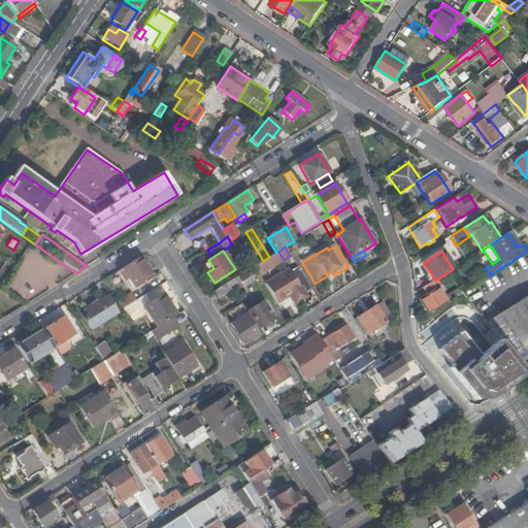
[(269,257),(263,261),(257,265),(262,273),(284,260),(278,252),(276,253),(269,257)]
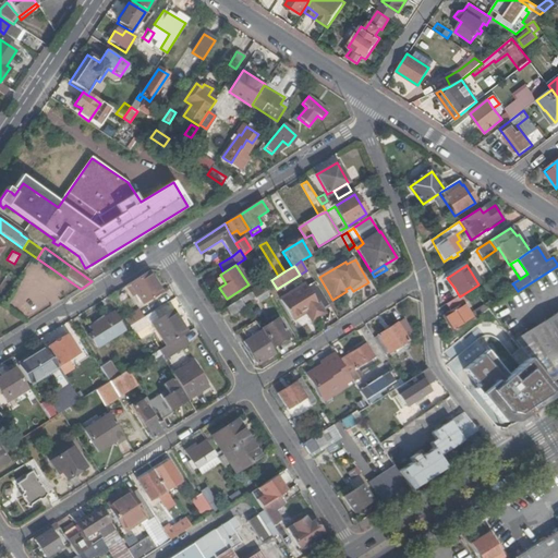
[(274,268),(267,274),(269,277),(271,280),(278,276),(274,268)]
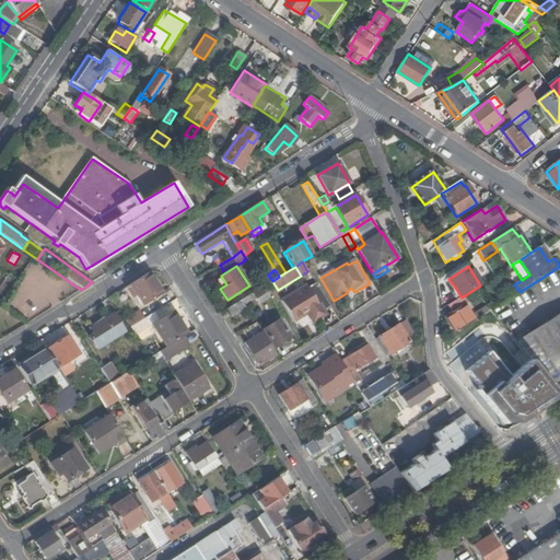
[(149,275),(130,286),(143,305),(161,294),(149,275)]
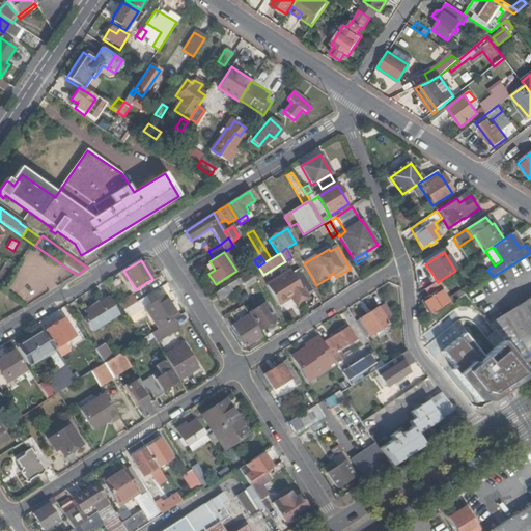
[(258,267),(250,272),(254,278),(255,280),(263,275),(258,267)]
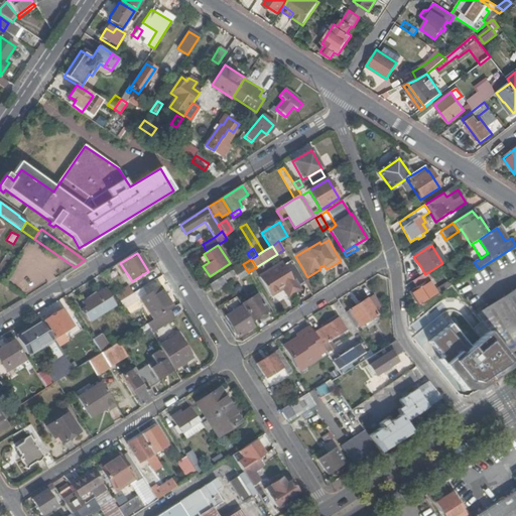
[(301,291),(299,288),(304,284),(296,271),(291,263),(285,267),(282,263),(259,277),(271,297),(281,291),(287,299),(301,291)]
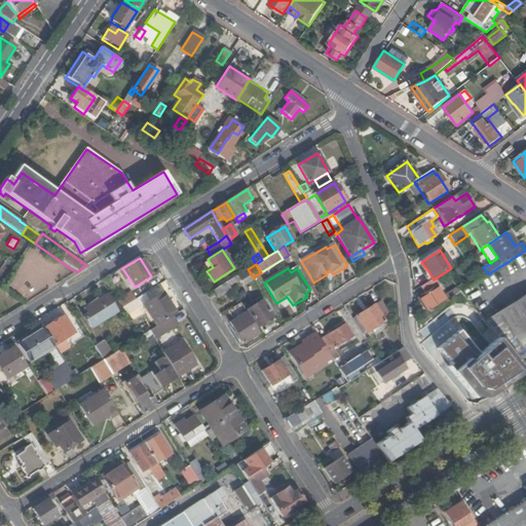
[(484,268),(477,272),(481,278),(488,274),(484,268)]
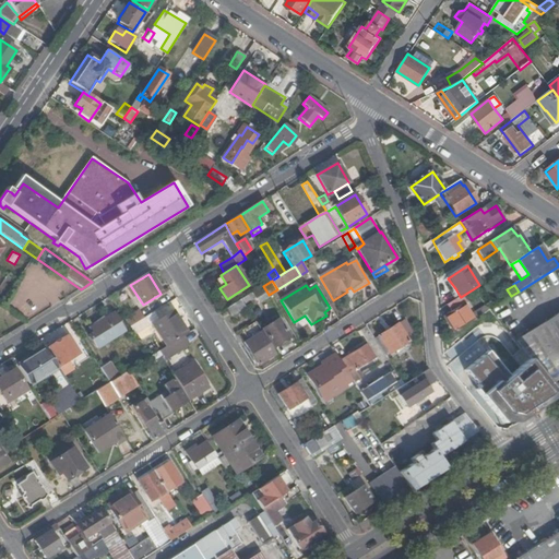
[(263,286),(251,294),(256,300),(258,299),(268,293),(263,286)]
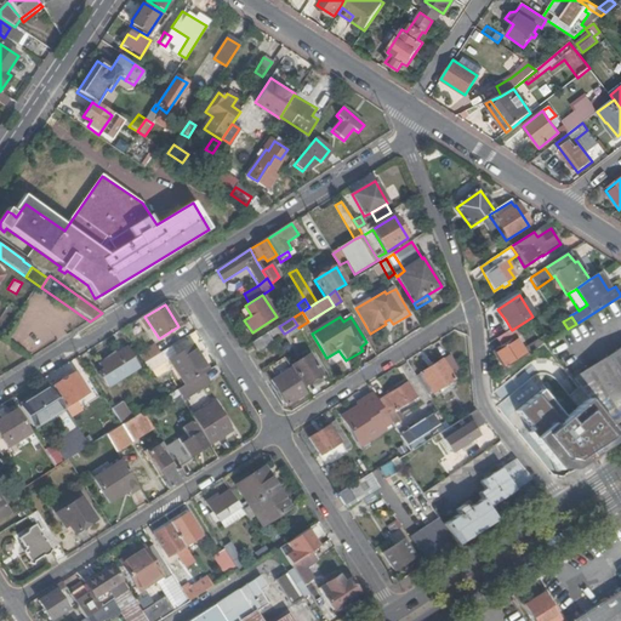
[(298,328),(297,325),(286,332),(291,340),(302,332),(298,328)]
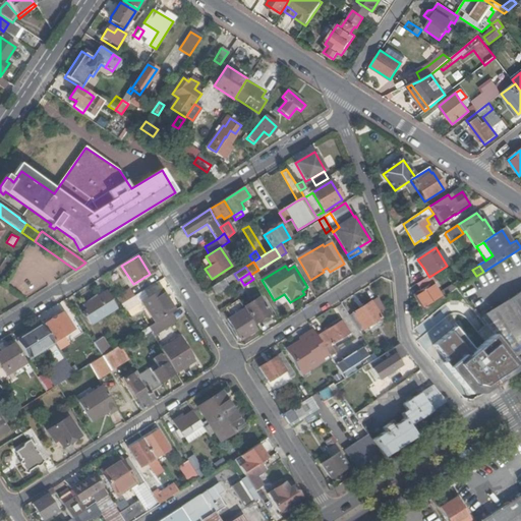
[(238,280),(234,274),(224,280),(228,286),(238,280)]
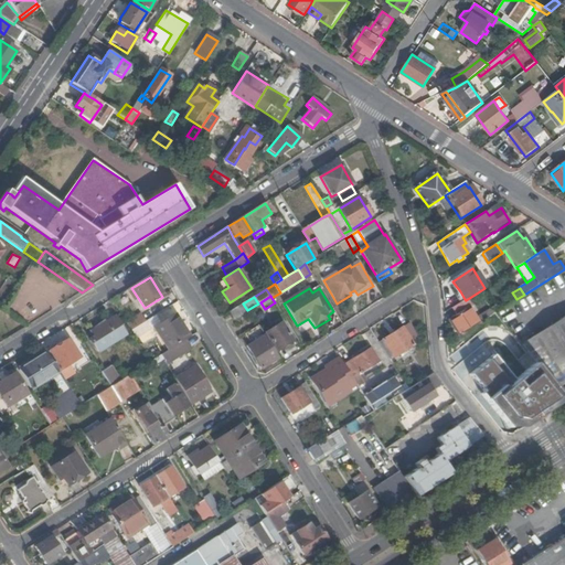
[(456,317),(450,321),(461,337),(471,329),(478,324),(464,302),(451,310),(456,317)]
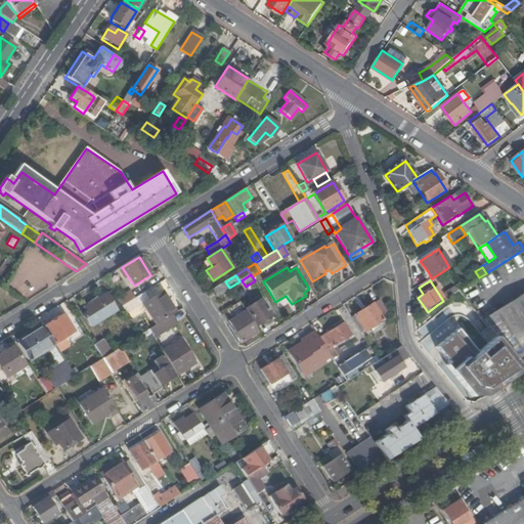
[(229,288),(225,281),(213,291),(218,298),(230,290),(229,288)]
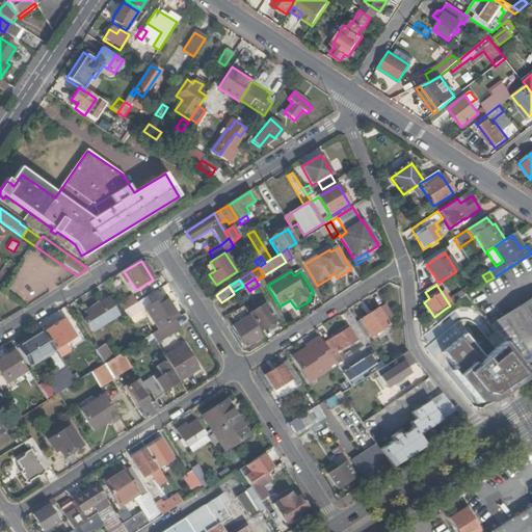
[(453,302),(467,295),(462,289),(449,296),(453,302)]
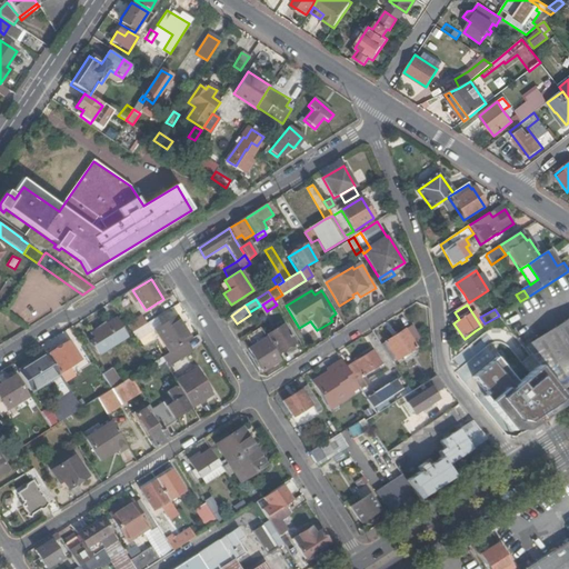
[(141,317),(127,326),(132,333),(146,325),(147,325),(141,317)]
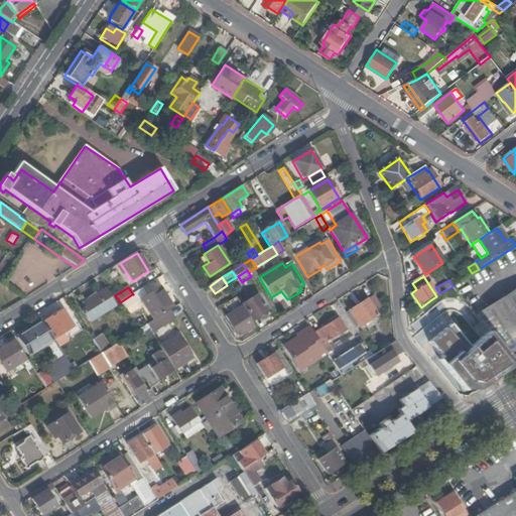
[(170,306),(159,288),(144,297),(156,316),(170,306)]
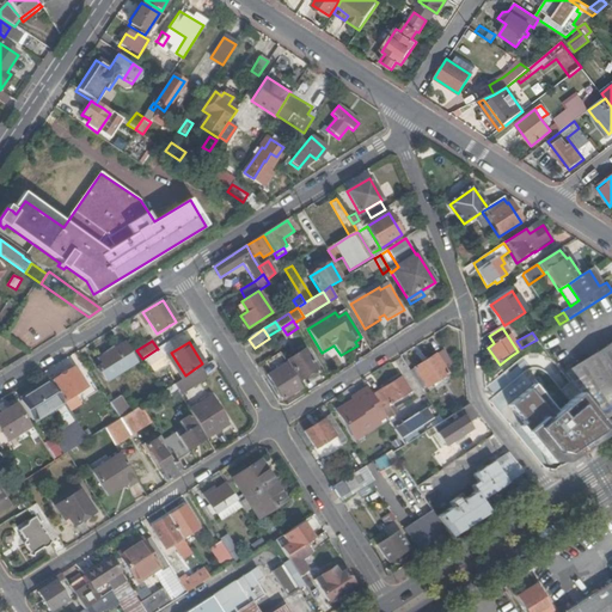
[(611,342),(564,374),(567,379),(586,402),(601,422),(611,412),(611,342)]
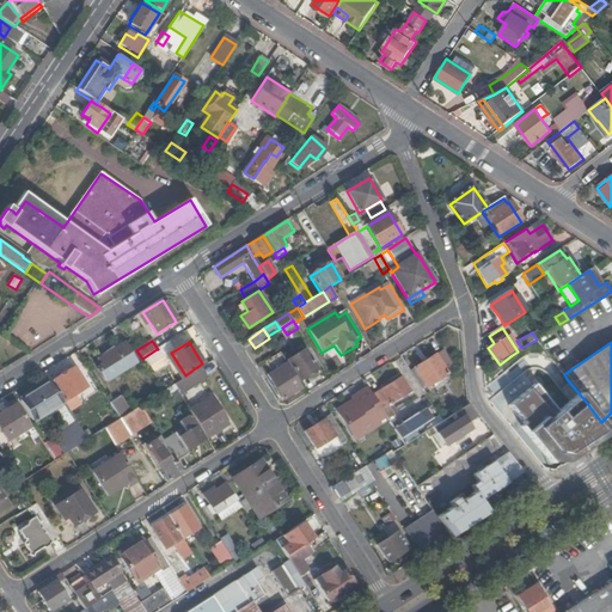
[(114,350),(99,360),(105,369),(110,378),(134,362),(123,344),(114,350)]
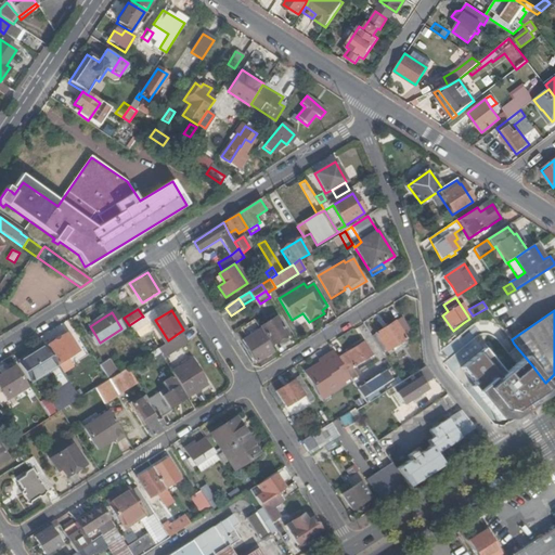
[(143,317),(142,317),(146,324),(154,319),(149,312),(143,317)]
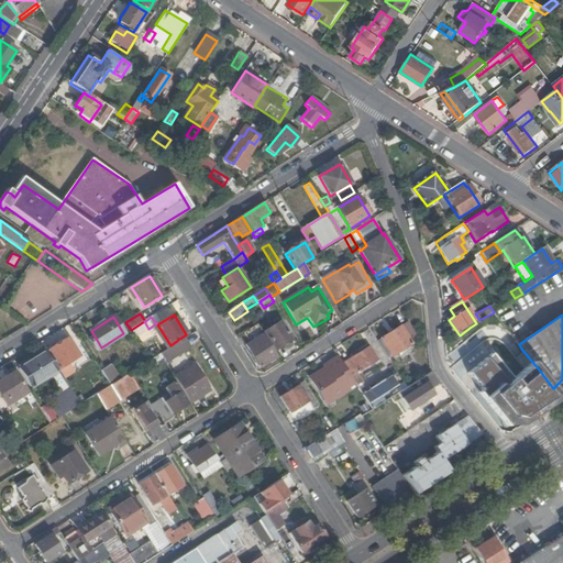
[(103,319),(86,330),(94,341),(97,340),(91,331),(105,322),(103,319)]
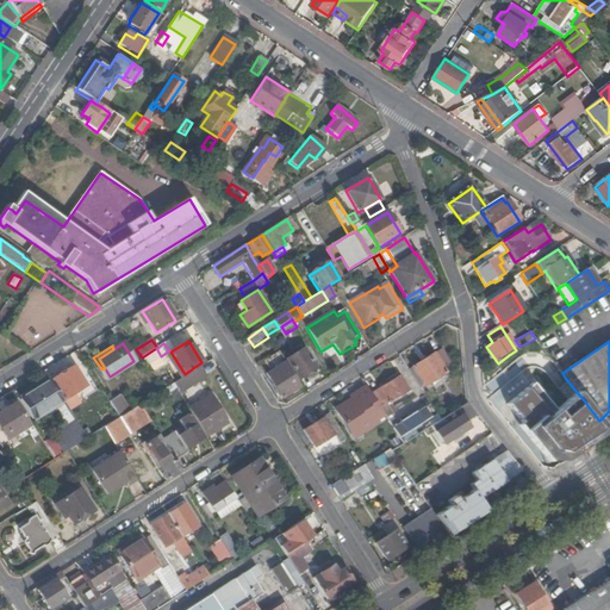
[(161,356),(156,348),(142,358),(147,366),(161,356)]
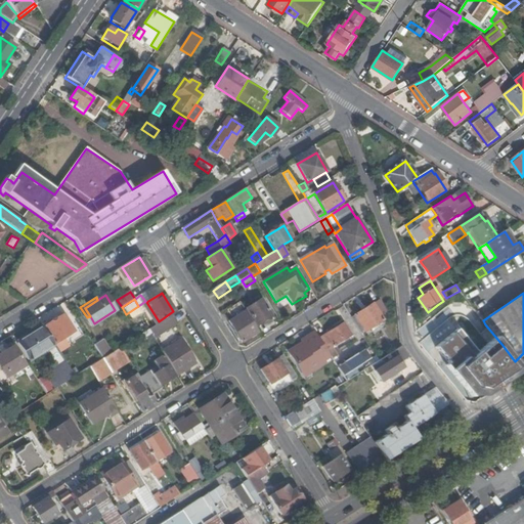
[(257,326),(272,317),(261,301),(247,310),(257,326)]
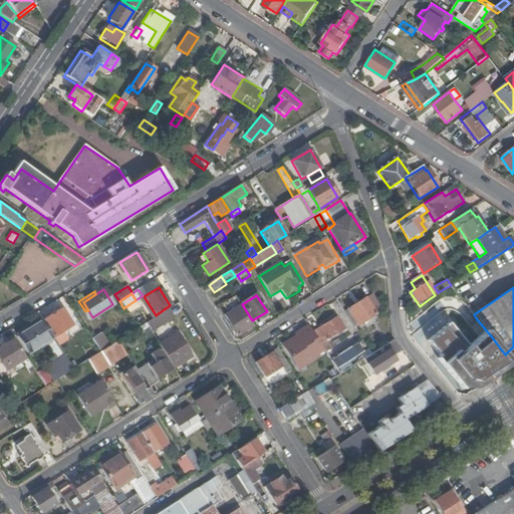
[(372,296),(365,299),(373,311),(380,307),(372,296)]
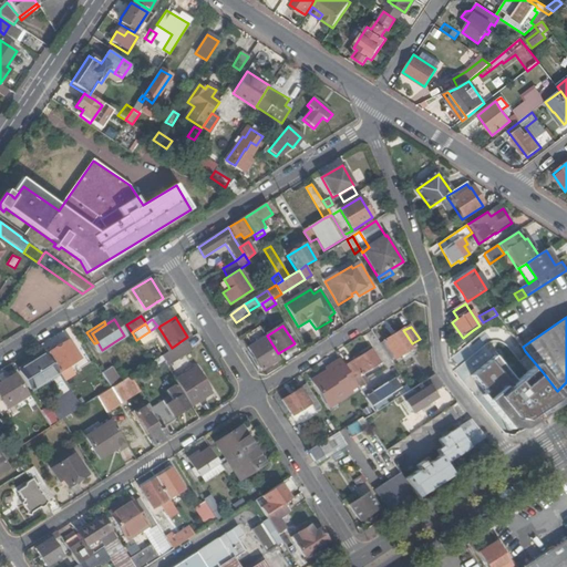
[(251,347),(248,349),(254,358),(260,368),(264,372),(280,361),(259,328),(245,337),(251,347)]
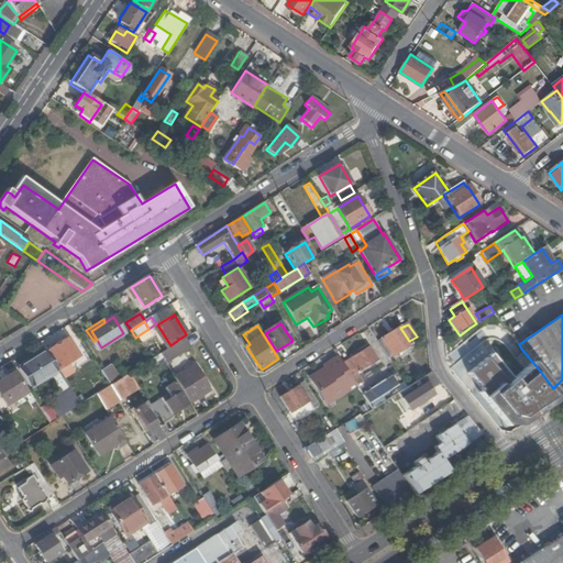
[(400,328),(382,341),(392,356),(411,344),(409,341),(400,328)]
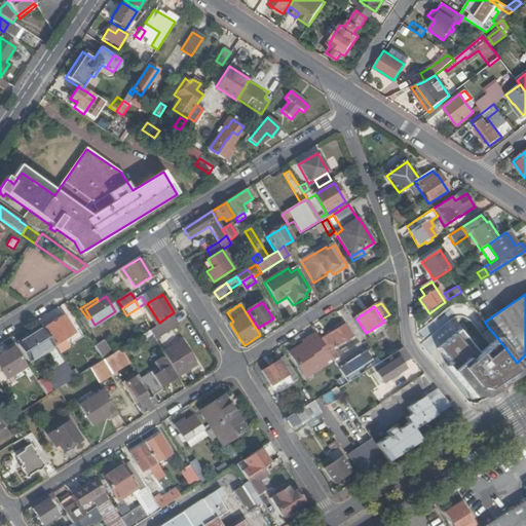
[(446,344),(456,358),(447,365),(440,370),(448,381),(458,373),(461,377),(468,372),(477,383),(479,386),(486,398),(496,391),(504,386),(495,376),(486,365),(481,368),(475,360),(479,355),(476,351),(460,332),(439,306),(429,313),(416,322),(416,325),(421,331),(429,325),(445,345),(446,344)]
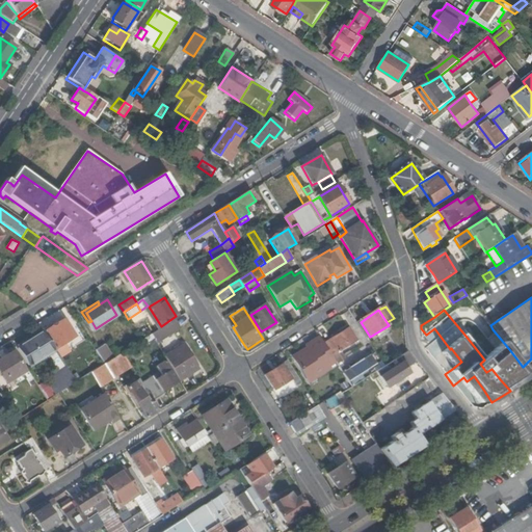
[(44,320),(48,327),(64,318),(60,311),(44,320)]
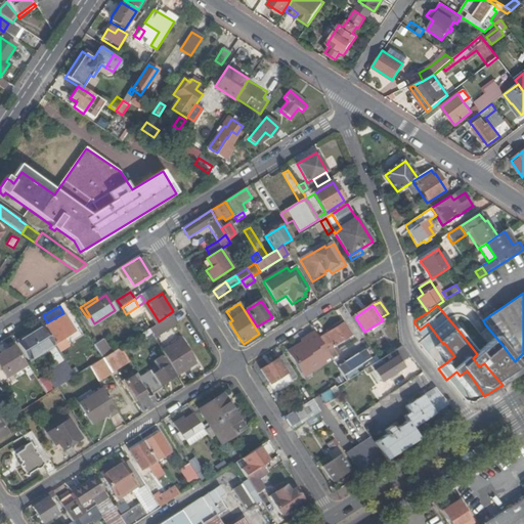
[(187,314),(183,308),(149,331),(151,334),(156,341),(177,325),(173,319),(181,315),(182,317),(187,314)]
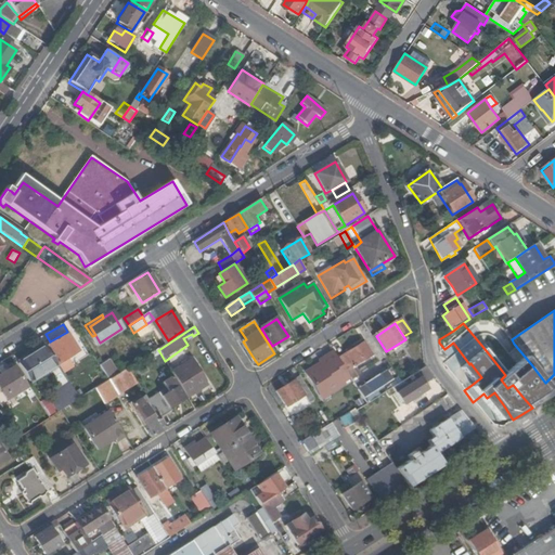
[(66,335),(47,348),(59,366),(63,363),(64,365),(66,363),(66,361),(69,359),(71,361),(74,359),(73,358),(78,353),(66,335)]
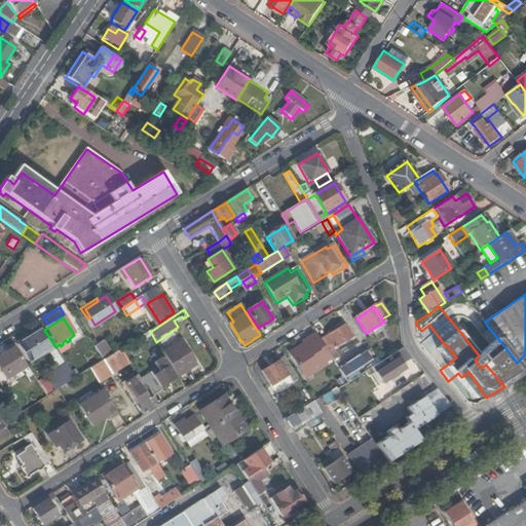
[(357,318),(353,321),(363,335),(366,333),(357,318)]
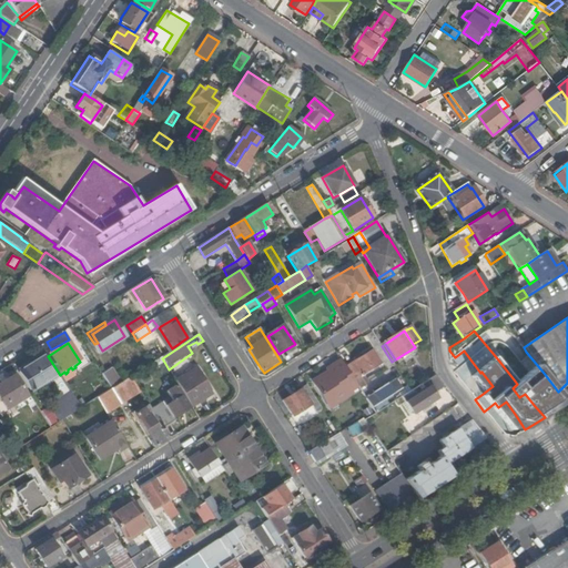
[(350,365),(342,355),(338,357),(345,367),(347,366),(362,387),(367,384),(362,376),(373,368),(375,372),(382,368),(379,365),(381,364),(372,351),(350,365)]
